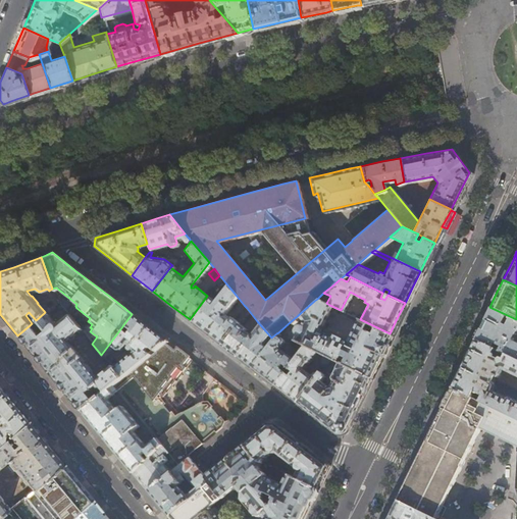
[(221,313),(236,295),(225,282),(212,299),(207,296),(190,319),(205,331),(219,343),(236,321),(228,316),(227,317),(221,313)]
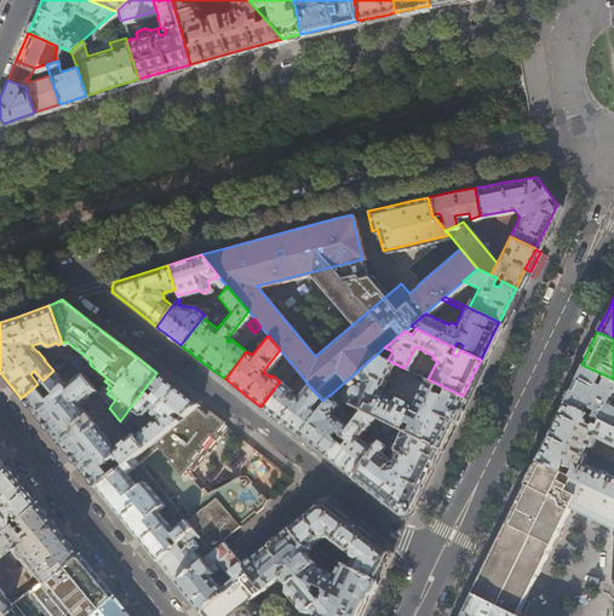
[(372,415),(379,419),(389,424),(400,429),(413,436),(419,438),(437,447),(449,424),(463,396),(428,379),(422,376),(408,403),(394,396),(392,396),(391,396),(391,397),(390,399),(383,396),(384,393),(377,391),(391,362),(388,360),(377,355),(373,357),(351,376),(357,379),(355,383),(354,383),(354,381),(353,383),(351,383),(346,392),(346,393),(348,393),(348,395),(349,395),(345,402),(354,406),(359,408),(372,415)]
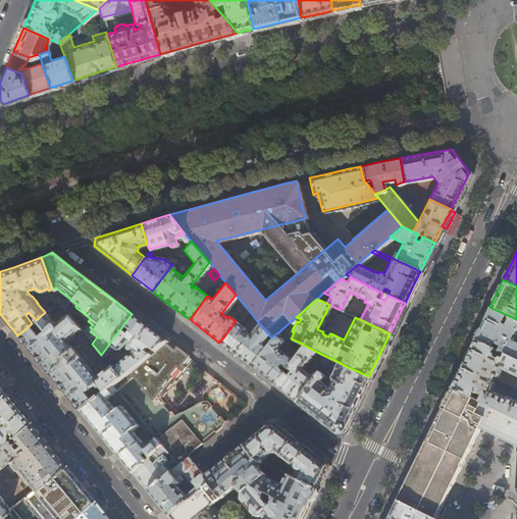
[(240,317),(247,308),(244,305),(237,315),(240,317)]
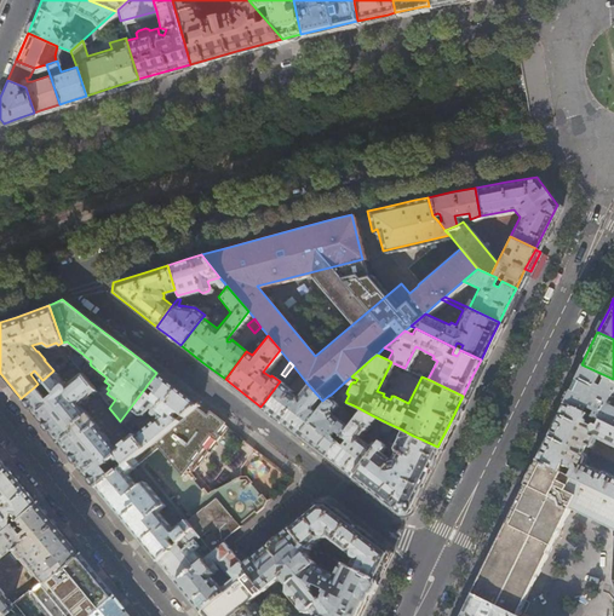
[(612,392),(613,386),(613,379),(581,364),(572,384),(563,402),(590,414),(597,418),(612,425),(613,420),(613,406),(607,402),(607,403),(606,403),(606,401),(610,392),(612,392)]
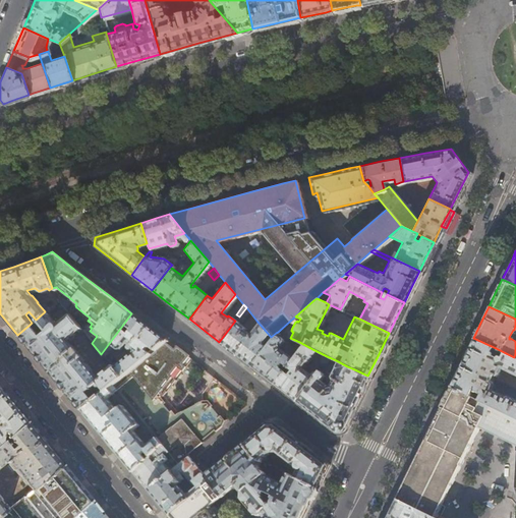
[(53,324),(44,312),(36,320),(45,331),(39,335),(30,325),(17,335),(34,354),(62,389),(78,408),(91,399),(84,391),(89,388),(93,393),(99,387),(102,390),(109,384),(119,376),(108,363),(95,375),(64,338),(77,327),(65,312),(53,324)]
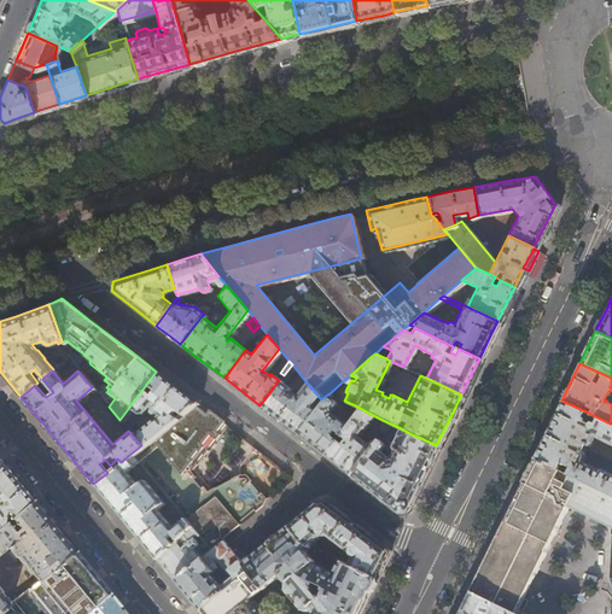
[(176,387),(156,372),(120,420),(122,422),(132,409),(135,411),(140,410),(147,402),(158,411),(137,428),(134,427),(130,426),(128,430),(128,431),(141,445),(188,405),(193,401),(176,387)]
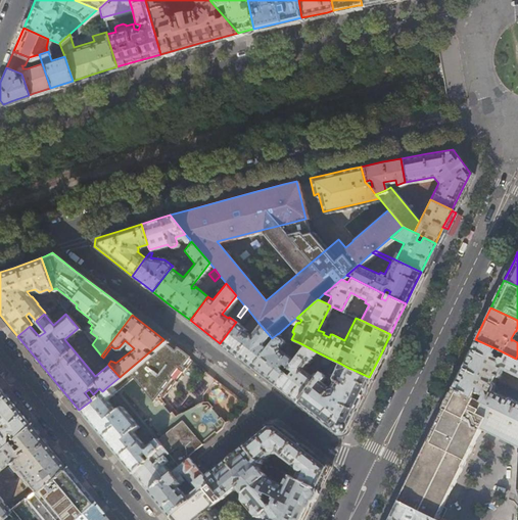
[(243,328),(236,322),(220,343),(235,356),(249,367),(270,342),(265,338),(266,337),(271,340),(272,338),(257,322),(248,334),(242,330),(243,328)]
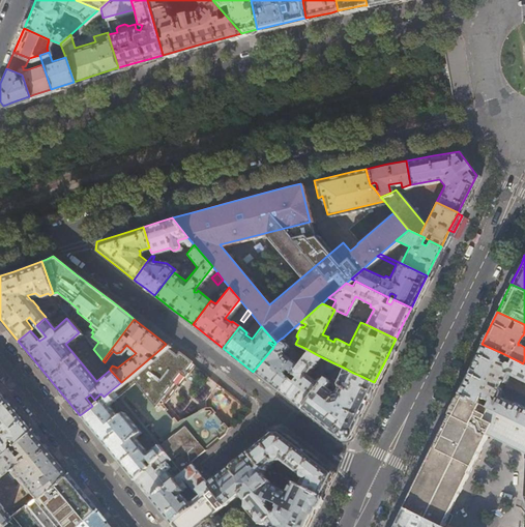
[(281,339),(275,343),(274,345),(273,347),(253,372),(264,381),(275,389),(297,361),(294,359),(295,357),(293,355),(290,359),(282,353),(278,355),(276,352),(282,350),(285,346),(285,345),(285,344),(284,343),(286,340),(283,338),(281,339)]
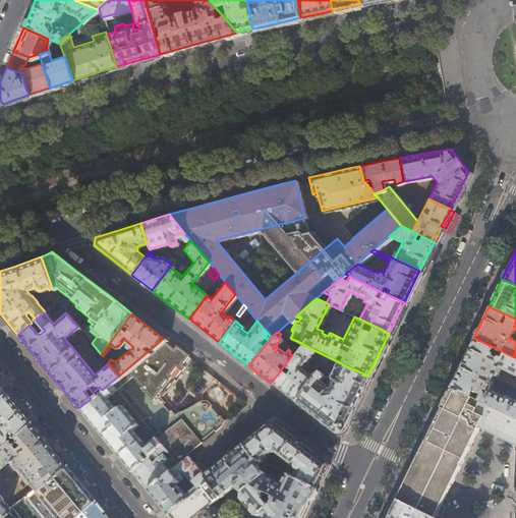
[(515,358),(514,357),(502,351),(500,356),(499,356),(499,355),(498,355),(497,355),(496,356),(495,357),(493,355),(496,348),(473,338),(461,361),(449,386),(468,395),(470,390),(478,394),(476,399),(515,417),(515,358)]
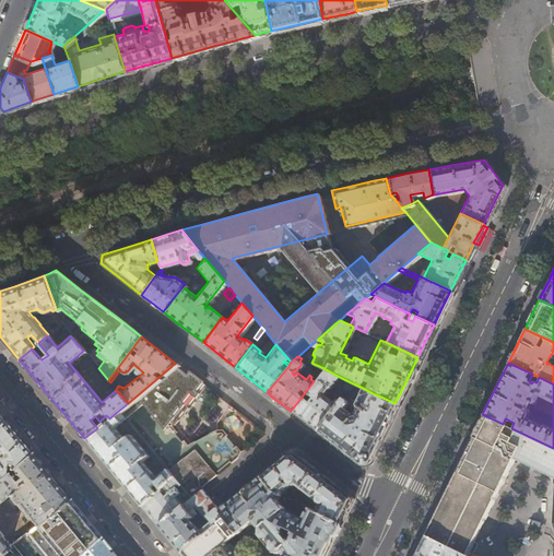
[(318,376),(323,368),(319,366),(314,373),(318,376)]
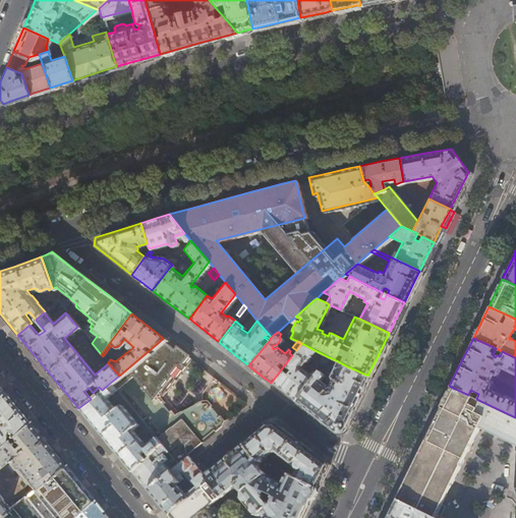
[(159,342),(119,376),(109,384),(113,388),(153,436),(158,443),(164,450),(168,455),(175,463),(176,463),(185,455),(184,455),(203,440),(224,421),(194,386),(159,342)]
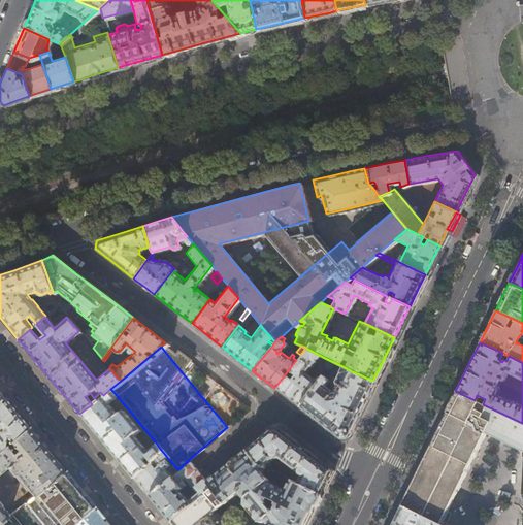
[(303,370),(317,354),(305,348),(300,355),(296,360),(274,388),(286,396),(297,405),(319,378),(318,375),(315,376),(314,379),(303,370)]
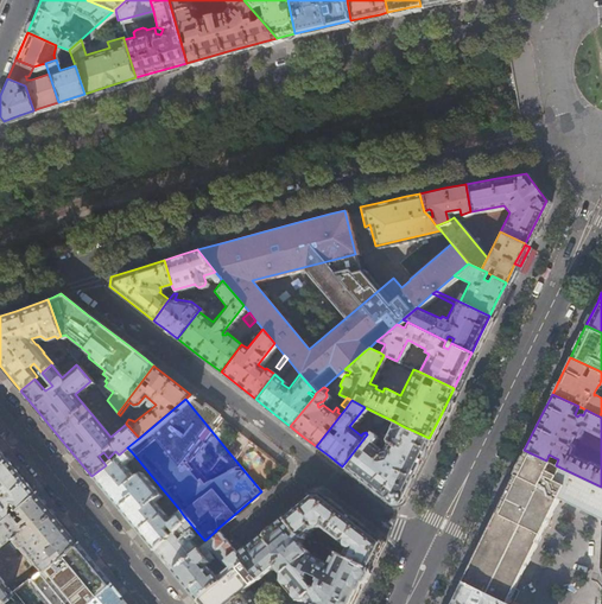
[(375,424),(381,415),(372,411),(369,414),(369,419),(375,424)]
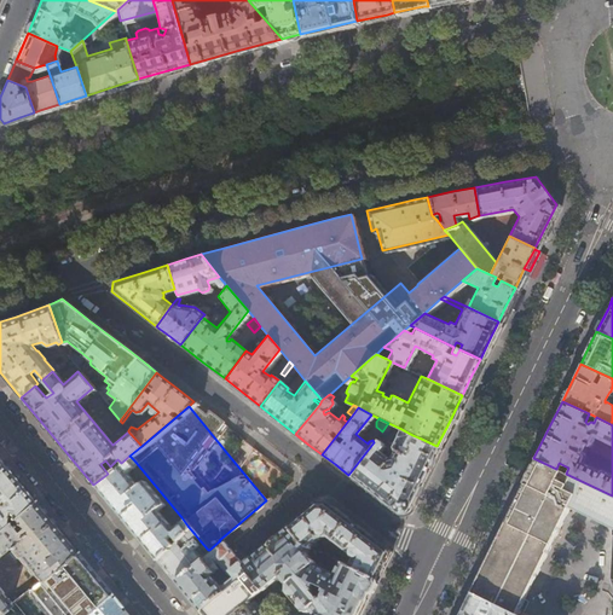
[(410,441),(412,435),(399,428),(389,446),(391,448),(393,450),(389,456),(386,457),(376,450),(377,448),(379,448),(381,445),(381,442),(377,439),(374,442),(348,475),(370,492),(389,506),(389,505),(391,506),(392,508),(392,509),(393,510),(394,510),(395,511),(397,511),(399,511),(400,511),(402,511),(403,510),(404,510),(405,509),(406,508),(406,506),(408,505),(408,504),(408,503),(408,502),(409,502),(421,479),(437,446),(418,437),(415,444),(410,441)]
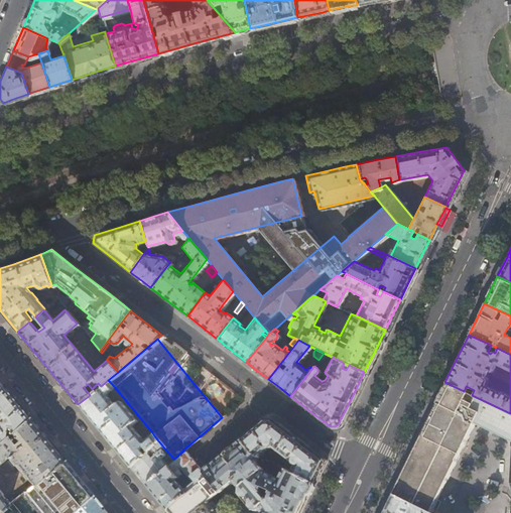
[(102,393),(112,384),(108,380),(101,386),(90,395),(78,404),(106,438),(128,466),(156,438),(151,431),(140,439),(128,424),(133,419),(116,400),(111,404),(102,393)]
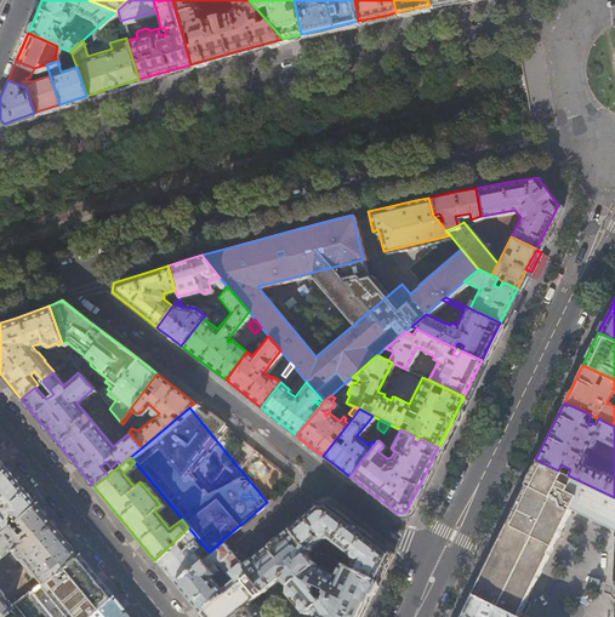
[(614,543),(593,544),(592,610),(614,611),(614,497),(568,475),(558,470),(535,460),(520,487),(504,523),(482,567),(470,593),(507,611),(516,595),(501,588),(547,496),(614,529),(614,543)]
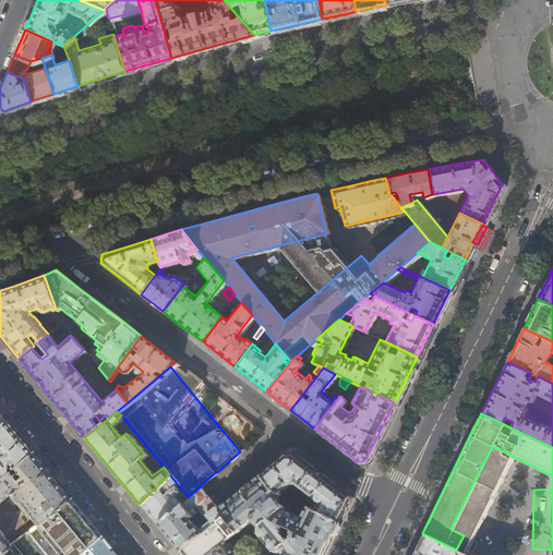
[(0,465),(2,467),(23,449),(7,431),(0,422),(0,465)]
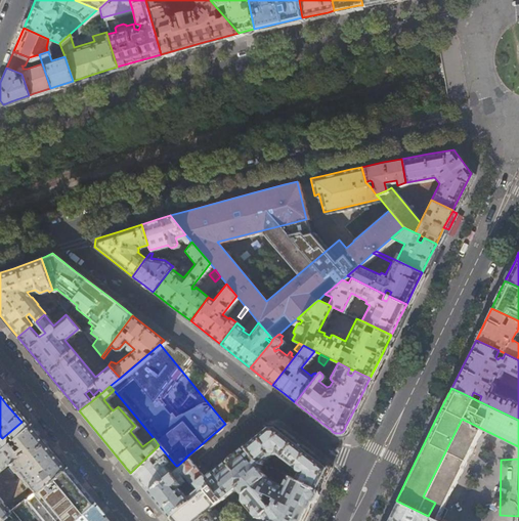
[(2,438),(8,445),(4,448),(0,443),(0,513),(3,510),(0,506),(0,462),(2,461),(27,490),(57,465),(42,446),(22,422),(2,438)]
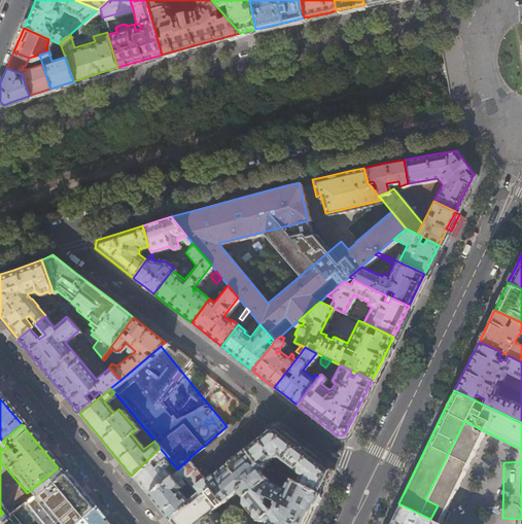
[(254,460),(259,463),(268,467),(268,456),(270,455),(271,455),(272,456),(273,456),(274,455),(275,455),(294,470),(296,472),(296,473),(297,473),(298,474),(293,480),(317,491),(323,480),(328,468),(299,445),(275,426),(267,426),(253,439),(243,447),(254,460)]
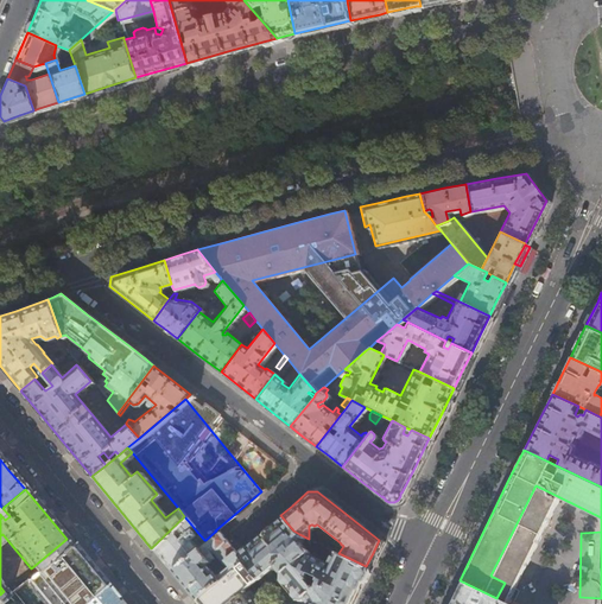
[(297,540),(299,534),(293,531),(280,515),(258,533),(234,553),(239,559),(253,576),(268,563),(276,571),(274,578),(278,583),(285,583),(287,586),(287,592),(291,597),(297,601),(299,599),(304,602),(303,603),(347,603),(354,590),(366,566),(338,553),(330,548),(324,561),(303,551),(305,548),(302,546),(301,547),(297,544),(299,542),(297,540)]
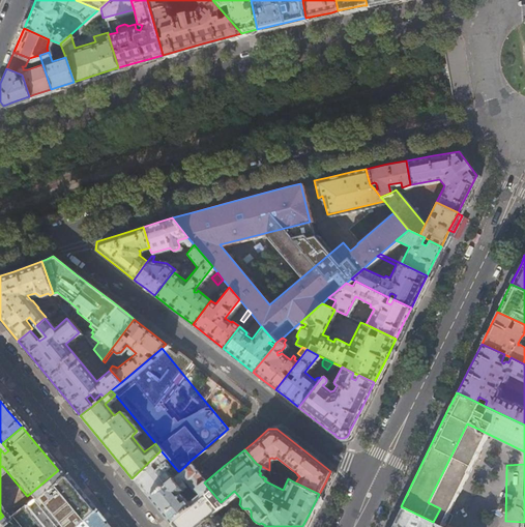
[(164,460),(167,458),(161,450),(132,478),(139,487),(147,497),(175,474),(178,471),(171,463),(168,466),(164,460)]
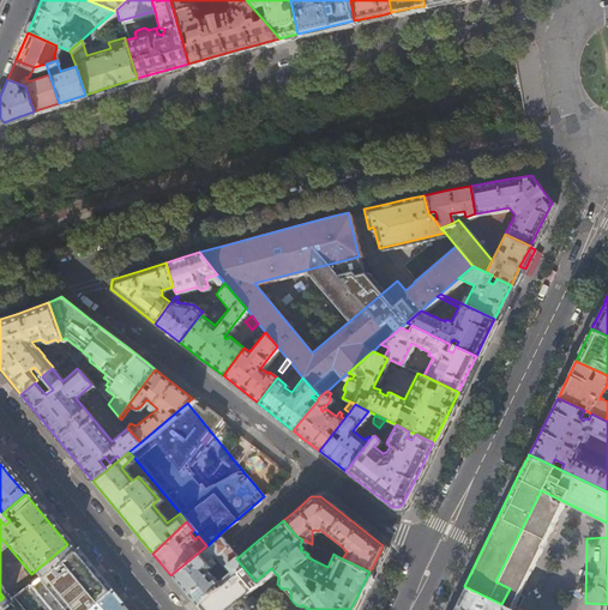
[(218,536),(208,545),(215,554),(222,563),(223,563),(232,573),(241,565),(236,559),(218,536)]
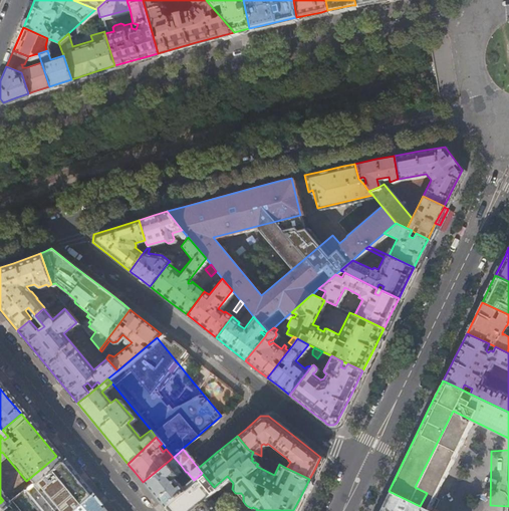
[(263,457),(271,461),(273,462),(275,458),(265,453),(263,457)]
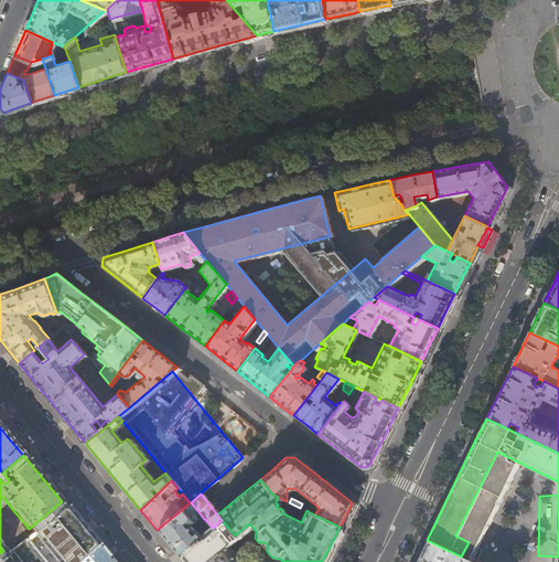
[(62,501),(29,529),(20,537),(38,558),(35,559),(38,561),(66,561),(68,561),(94,540),(78,522),(62,501)]
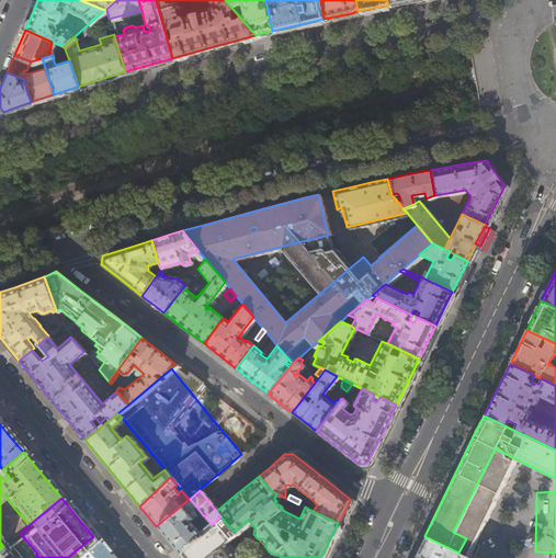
[(294,508),(296,503),(287,499),(287,498),(285,503),(294,508)]
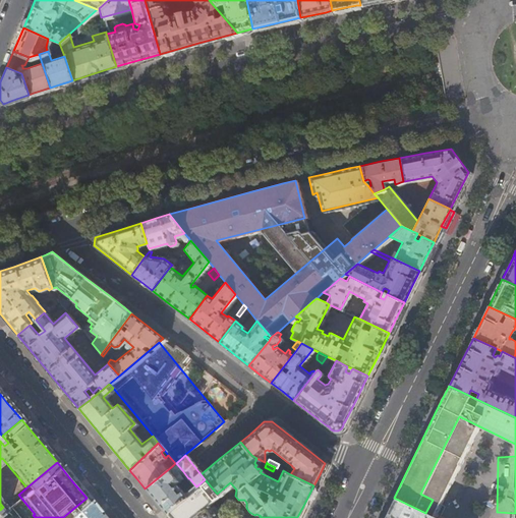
[(180,475),(172,466),(145,488),(156,502),(165,513),(185,496),(178,487),(177,488),(177,487),(177,486),(176,484),(175,484),(175,483),(174,483),(173,482),(172,482),(180,475)]
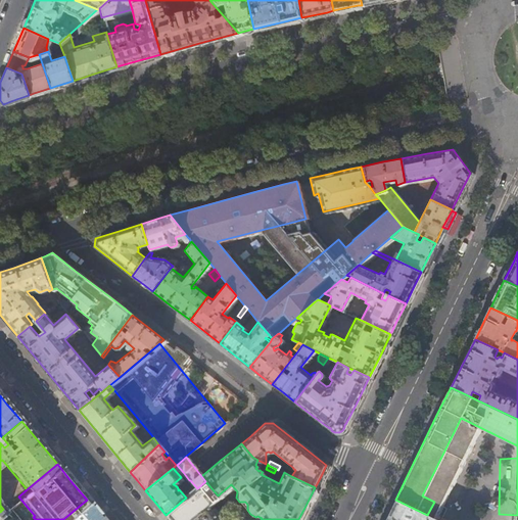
[(218,495),(205,481),(197,488),(186,498),(166,515),(170,519),(189,519),(203,509),(219,497),(218,495)]
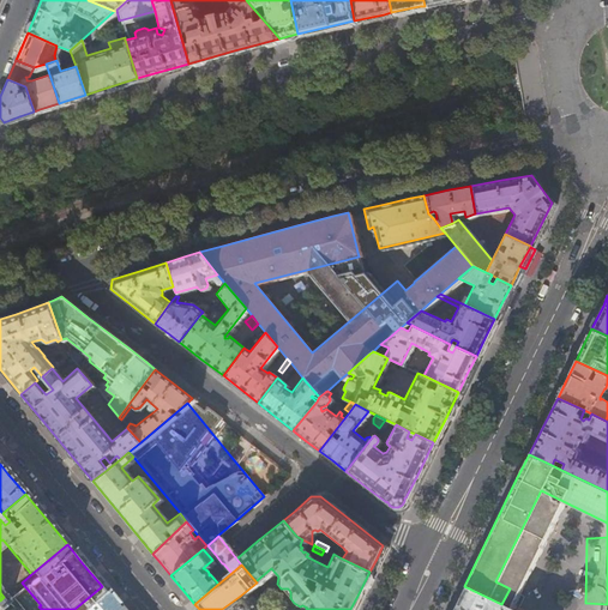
[(108,595),(102,586),(74,609),(104,609),(115,602),(108,595)]
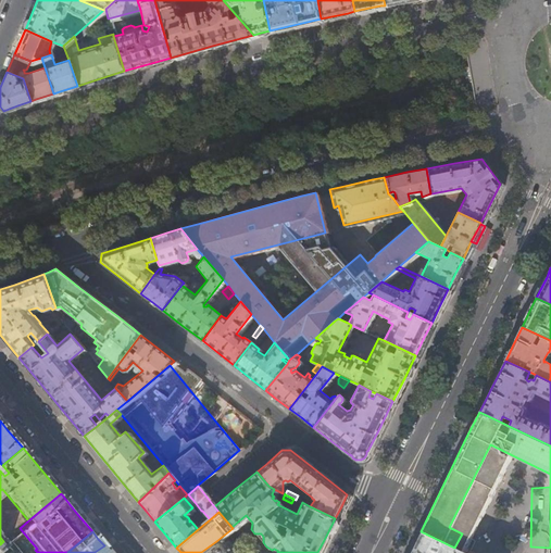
[(464,552),(454,548),(421,531),(413,545),(409,552),(443,552),(445,552),(448,552),(447,552),(464,552)]
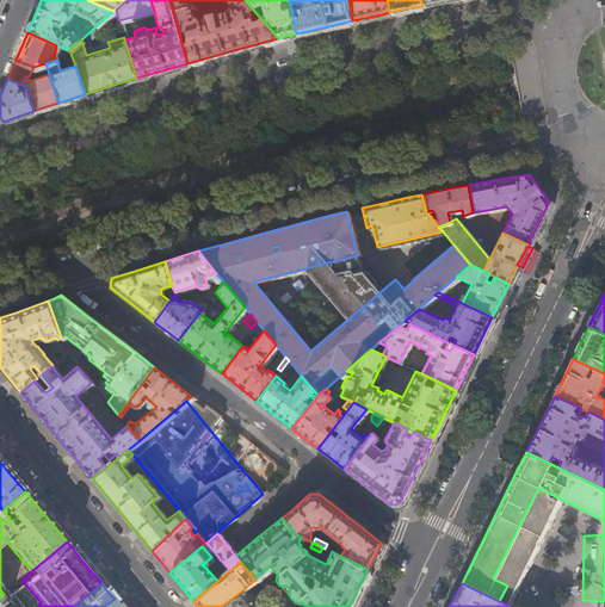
[(248,606),(238,594),(221,606),(248,606)]
